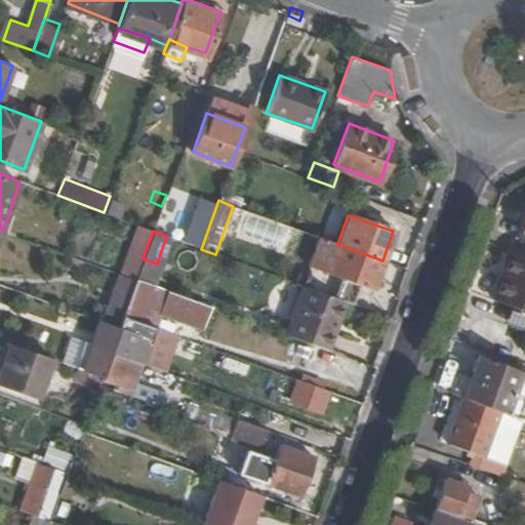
[(314,268),(327,273),(337,244),(324,239),(314,268)]
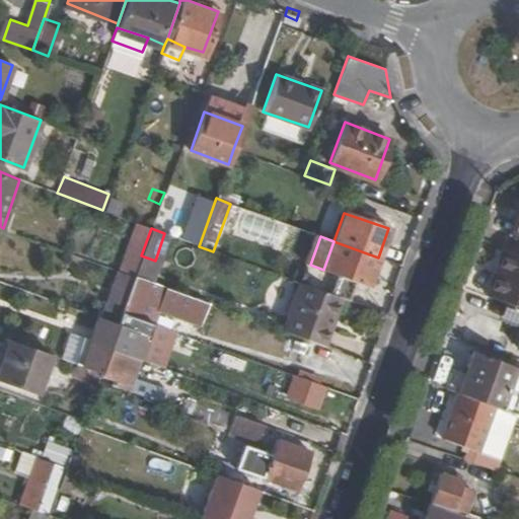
[(367,286),(378,257),(334,241),(323,270),(367,286)]
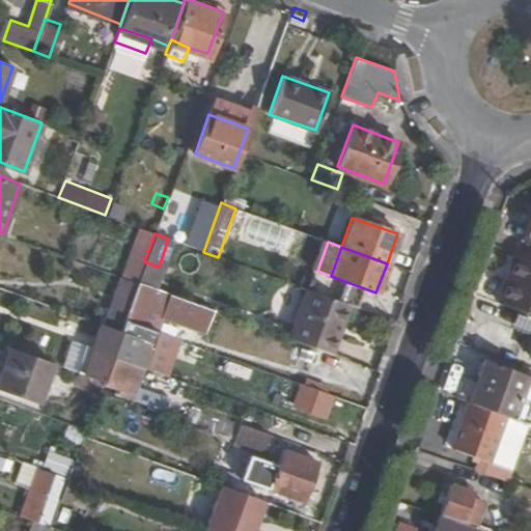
[(530,260),(514,254),(497,302),(530,313),(530,260)]
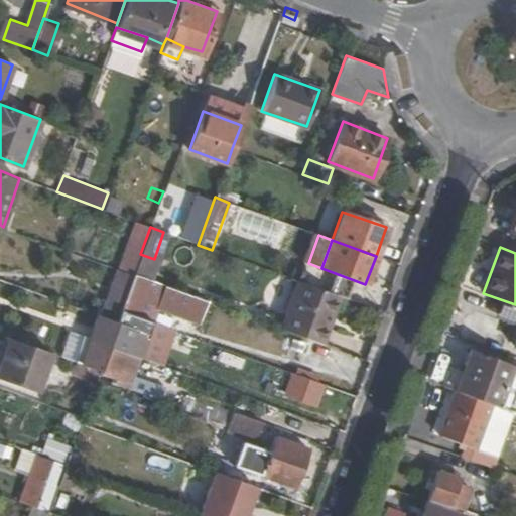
[(138,357),(151,320),(136,313),(141,300),(194,319),(201,300),(133,274),(116,323),(107,345),(138,357)]
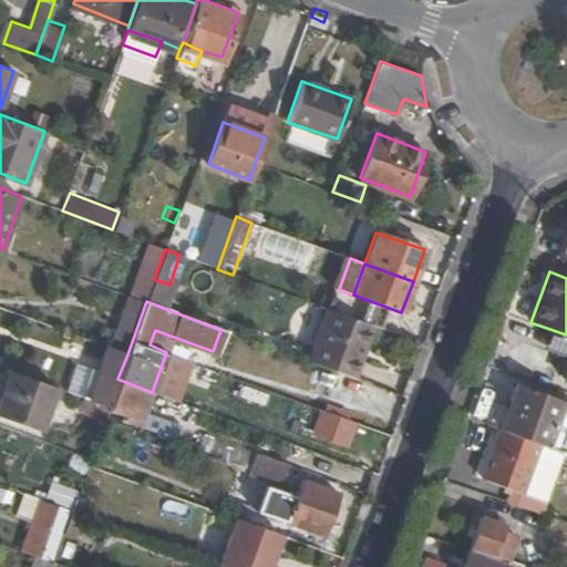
[(369,384),(387,331),(346,317),(328,369),(369,384)]
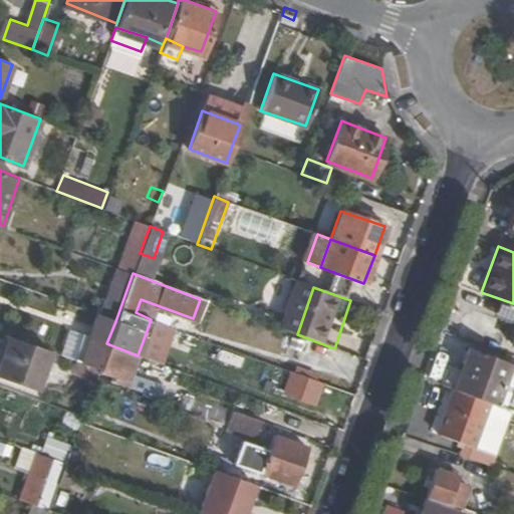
[(97,368),(106,343),(115,321),(99,315),(91,337),(85,335),(75,359),(97,368)]
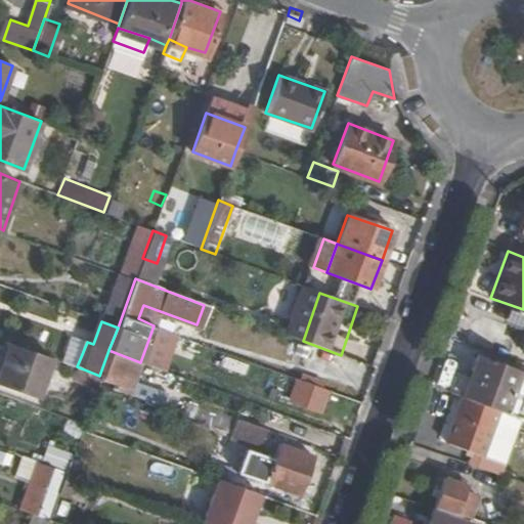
[(140,362),(149,364),(164,329),(154,325),(140,362)]
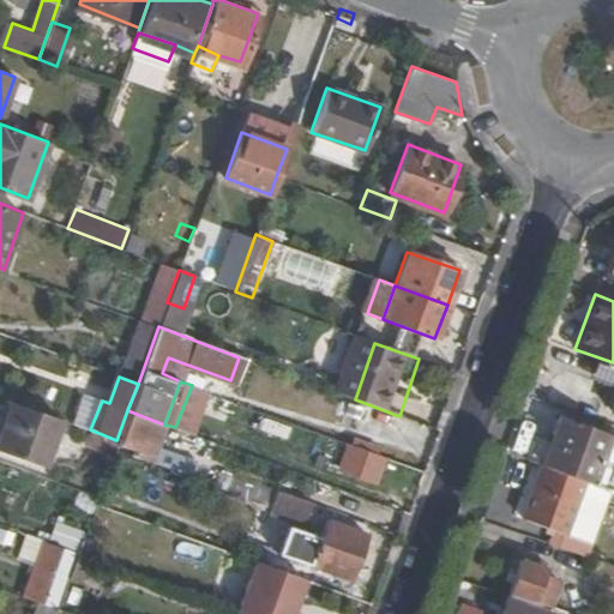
[(613,389),(609,389),(603,408),(613,411),(613,389)]
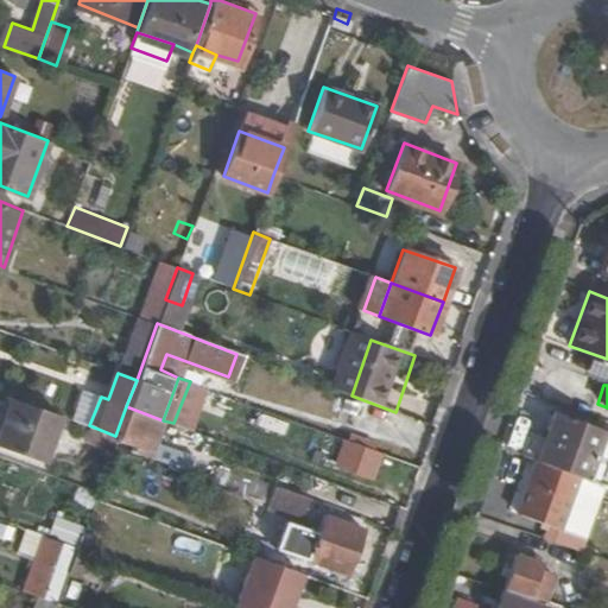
[(17,386),(12,398),(29,403),(40,407),(44,397),(17,386)]
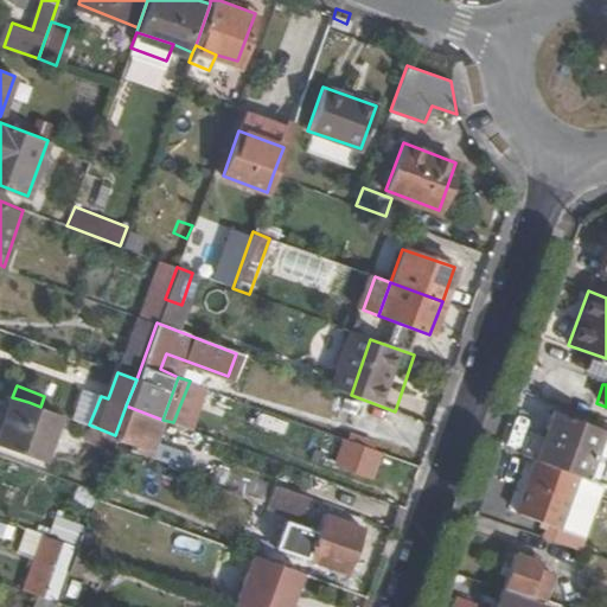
[(48,459),(64,416),(40,407),(29,402),(12,446),(48,459)]
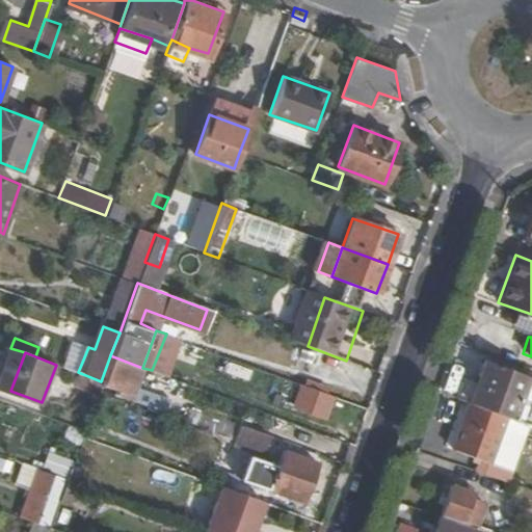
[(136,386),(142,368),(110,355),(101,381),(99,389),(161,410),(165,397),(136,386)]
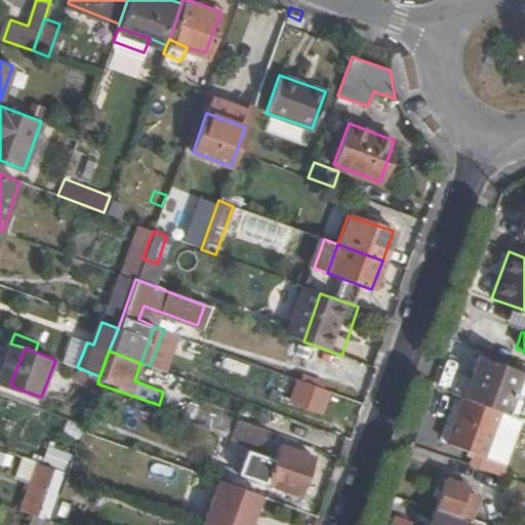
[(451,392),(463,397),(505,412),(521,418),(524,406),(524,373),(479,356),(472,376),(459,371),(451,392)]
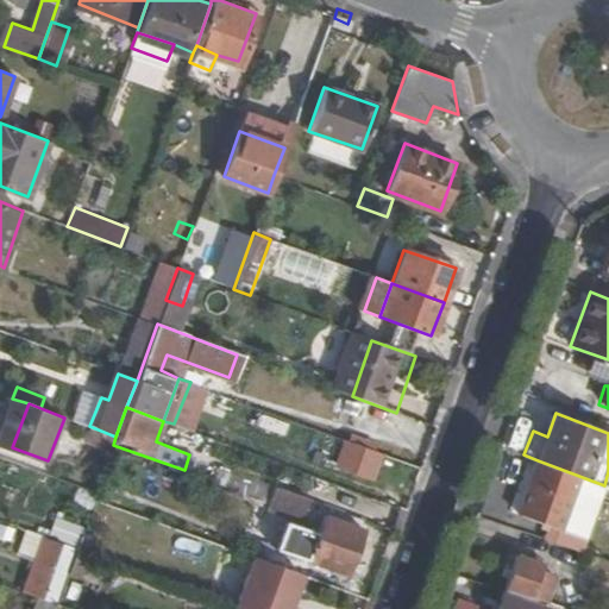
[(334,468),(375,479),(384,451),(343,439),(334,468)]
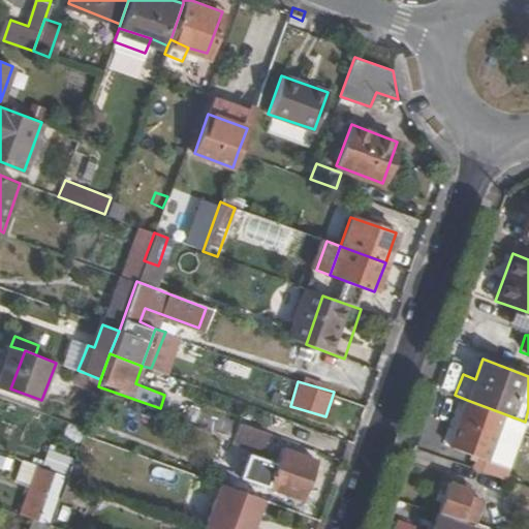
[(467,400),(445,460),(512,484),(518,468),(493,460),(508,415),(467,400)]
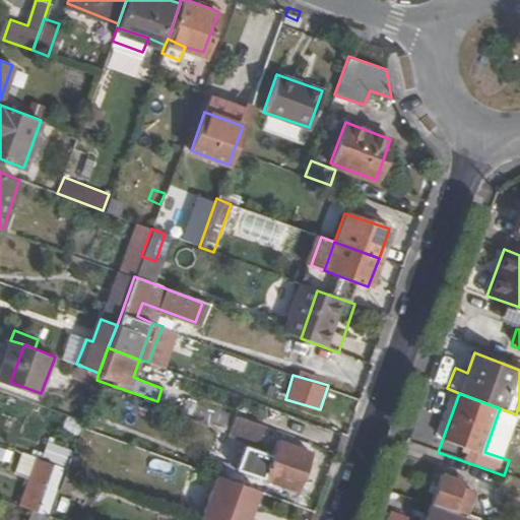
[(256,446),(263,427),(233,416),(225,436),(256,446)]
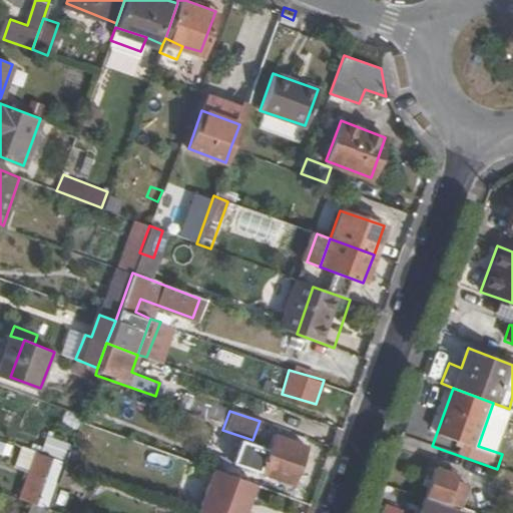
[(260,470),(290,482),(303,445),(273,434),(260,470)]
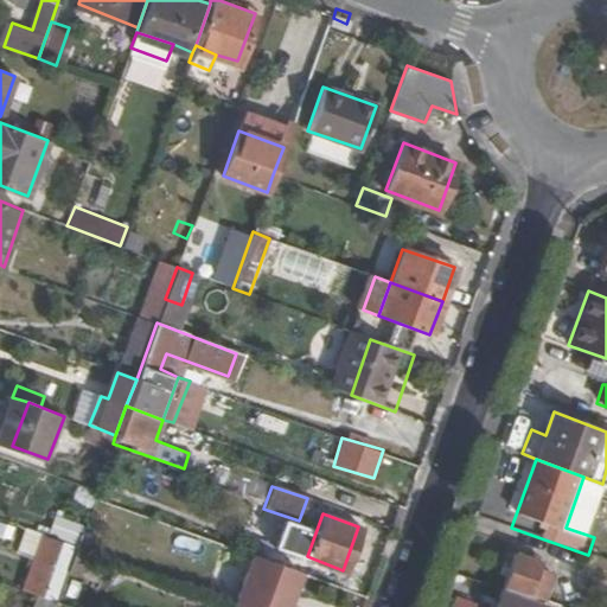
[(42,596),(62,541),(42,534),(23,588),(36,594),(42,596)]
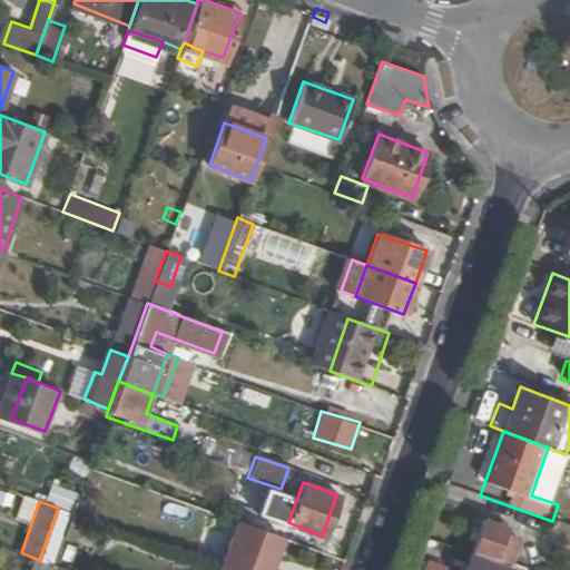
[(483,519),(471,552),(505,566),(510,563),(524,567),(534,538),(520,530),(517,538),(504,534),(507,528),(483,519)]
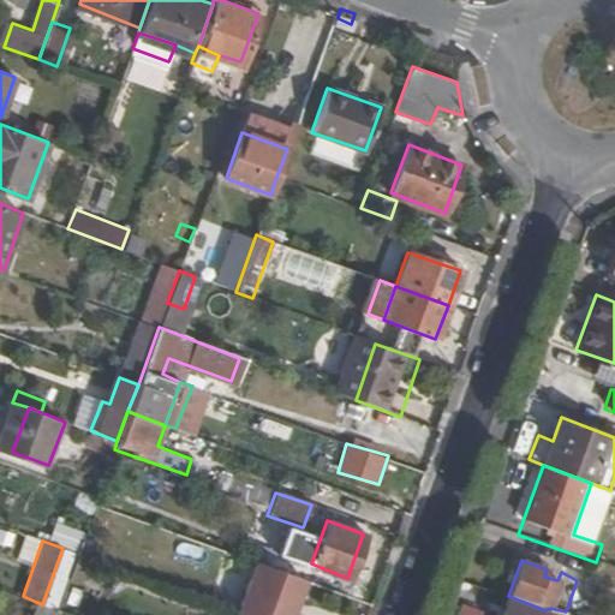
[(543,614),(545,610),(508,596),(500,614),(543,614)]
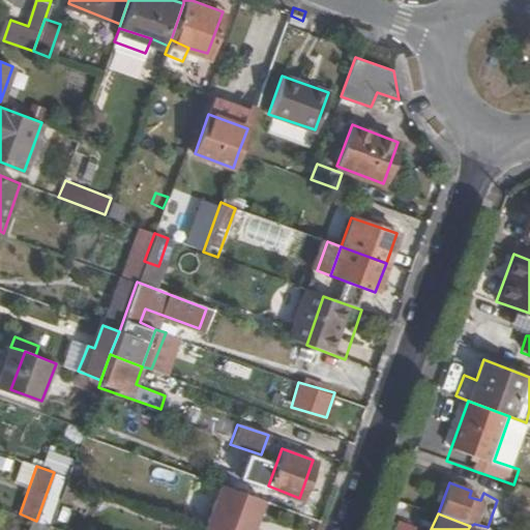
[(46,529),(49,525),(36,521),(31,519),(27,529),(46,529)]
